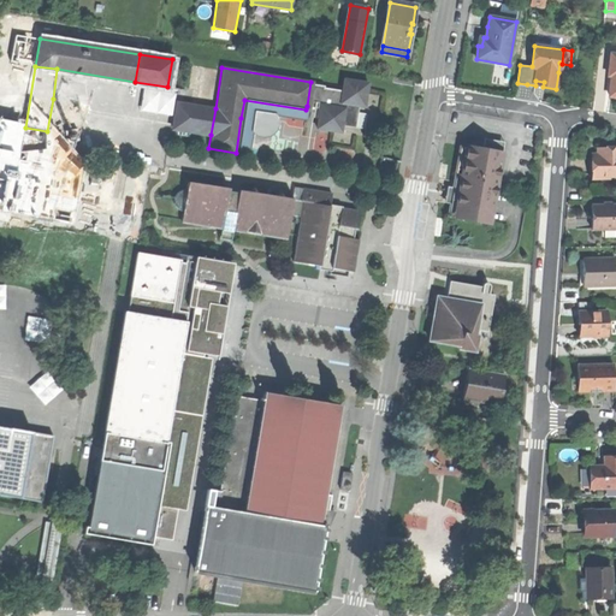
[(324,84),(311,82),(307,106),(318,108),(314,129),(338,132),(339,125),(353,128),(356,106),(363,107),(368,83),(343,78),(341,90),(323,88),(324,84)]
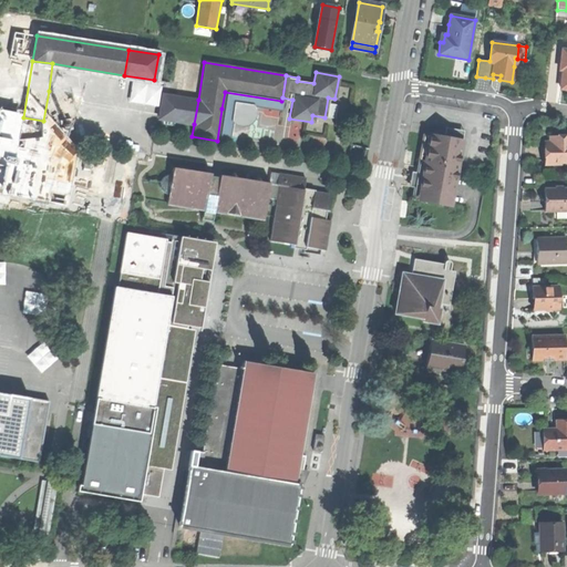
[(172,121),(194,124),(198,100),(161,93),(156,117),(164,119),(164,123),(172,125),(172,121)]
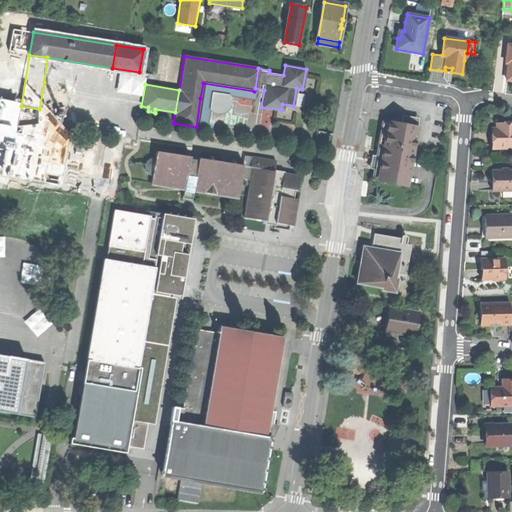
[(37,123),(39,109),(21,106),(19,120),(37,123)]
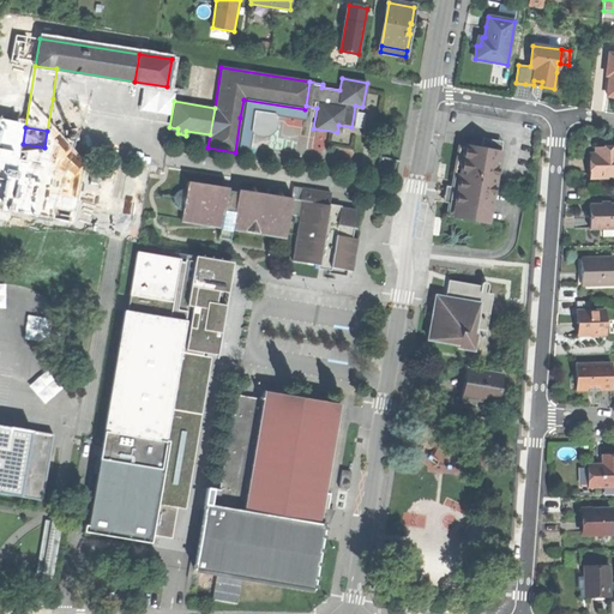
[(480,138),(479,149),(498,152),(500,142),(480,138)]
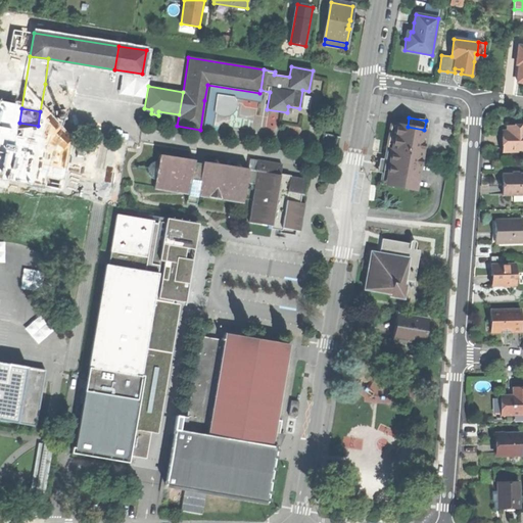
[(408,127),(389,124),(384,153),(379,183),(414,189),(418,162),(415,161),(415,158),(418,159),(419,151),(420,152),(424,130),(408,127)]
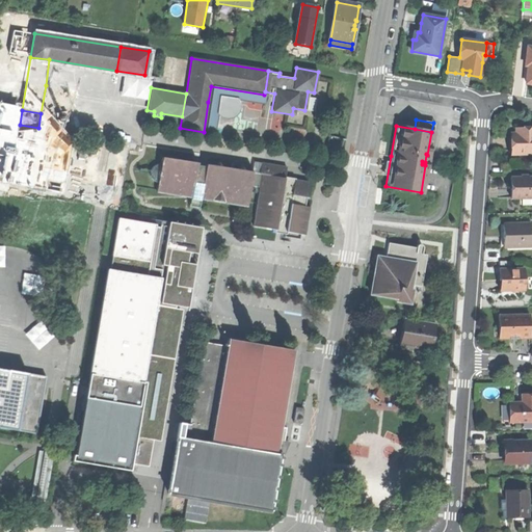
[(531,126),(525,127),(519,127),(519,132),(513,132),(508,132),(508,153),(531,152),(531,126)]
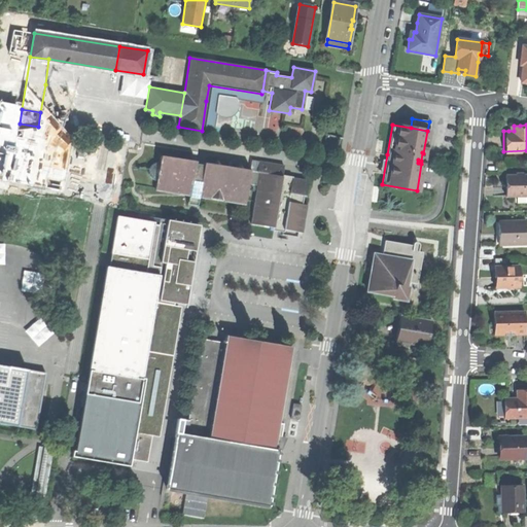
[(150,152),(149,161),(159,162),(161,154),(150,152)]
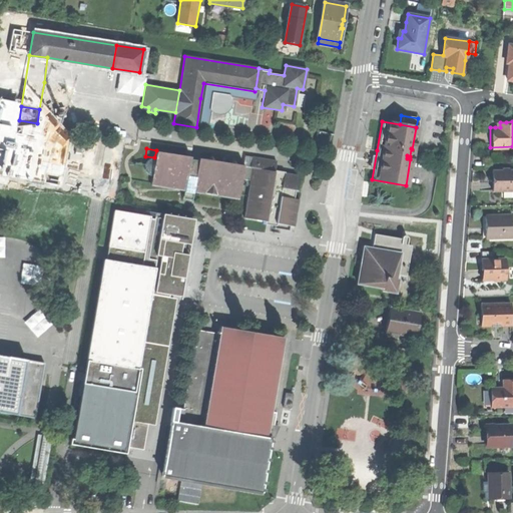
[(149,174),(152,176),(151,182),(184,187),(183,190),(182,197),(192,199),(193,192),(194,189),(238,196),(240,179),(249,181),(251,167),(251,166),(250,165),(235,163),(235,161),(229,160),(229,163),(213,160),(214,157),(207,156),(206,158),(199,157),(199,160),(190,159),(191,155),(156,150),(154,157),(149,158),(147,160),(145,164),(145,167),(146,171),(149,174)]
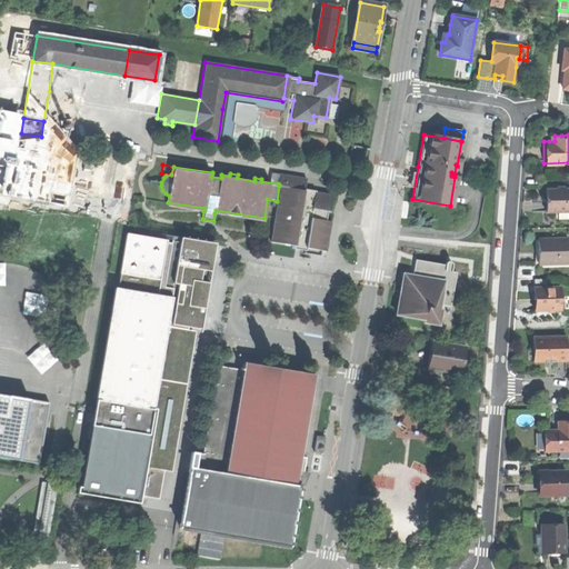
[(158,193),(169,196),(166,193),(162,190),(161,186),(161,182),(163,178),(166,176),(171,175),(161,173),(160,180),(159,183),(158,193)]
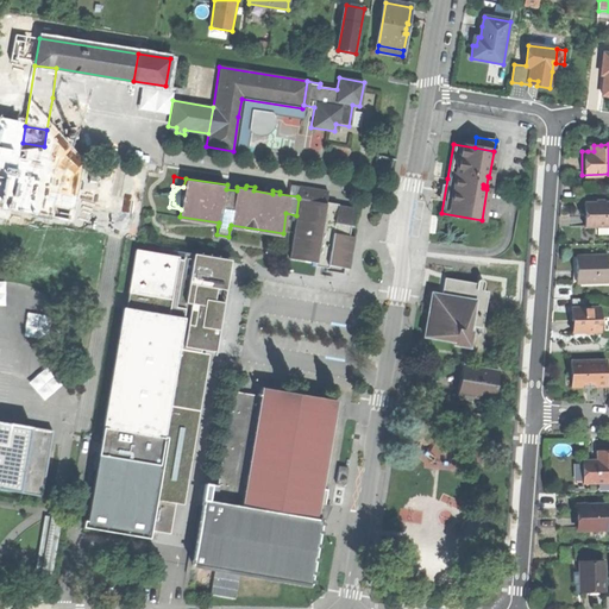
[(299,187),(297,196),(299,198),(299,199),(326,203),(327,190),(299,187)]
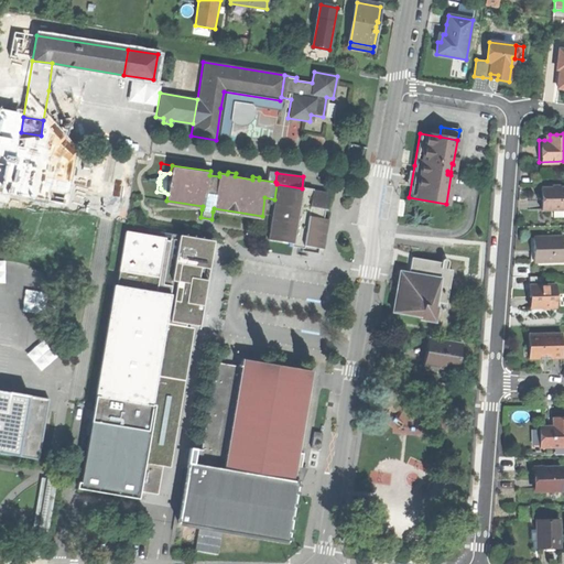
[(302,188),(277,184),(274,199),(268,240),(286,243),(288,238),(297,239),(297,246),(323,250),(327,219),(321,218),(322,209),(326,210),(329,193),(311,191),(310,196),(301,195),(302,188)]
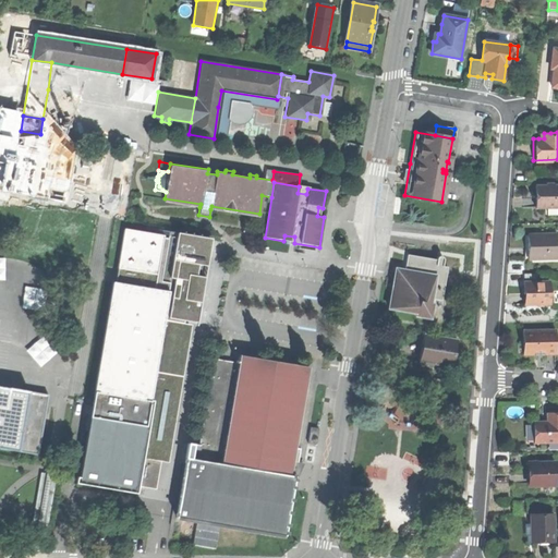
[(557,184),(535,185),(535,196),(536,208),(545,207),(557,207),(557,184)]
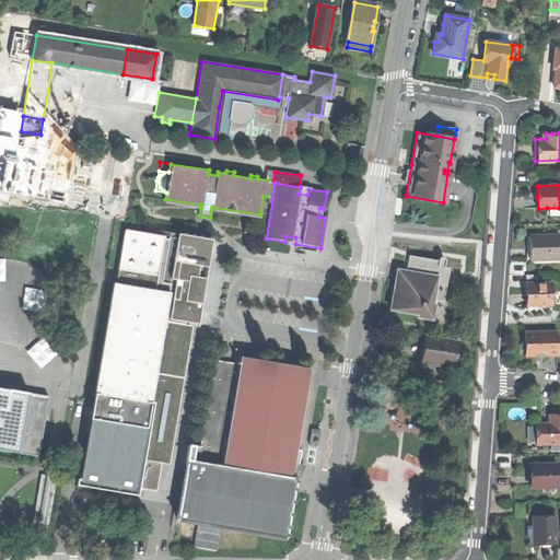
[(166,193),(155,190),(154,199),(165,201),(165,199),(166,193)]
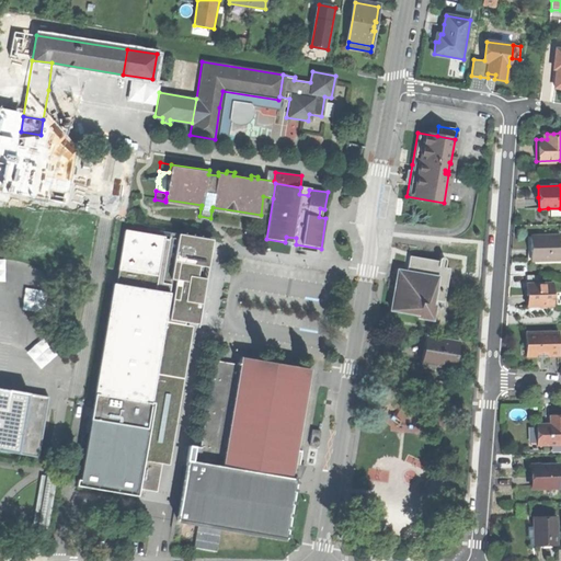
[(165,203),(201,208),(202,205),(165,199),(165,202),(165,203)]
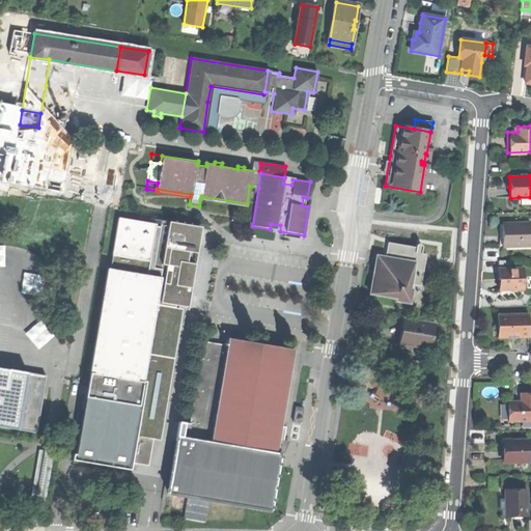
[(246,206),(247,203),(201,196),(200,199),(246,206)]
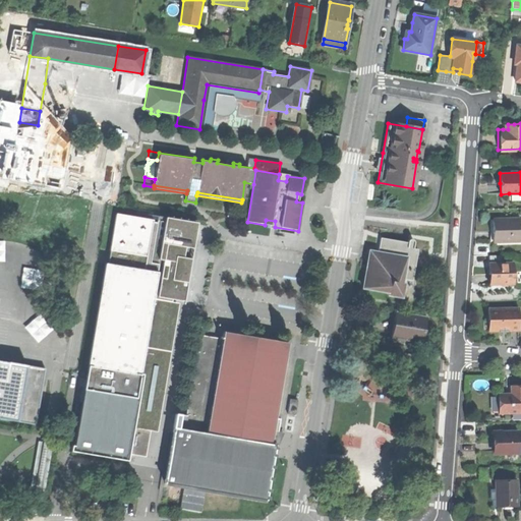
[(152,220),(115,214),(109,250),(112,251),(109,265),(107,265),(105,265),(74,449),(126,458),(127,454),(146,457),(150,428),(158,429),(171,352),(163,350),(171,302),(172,299),(176,275),(173,275),(177,245),(181,246),(184,225),(156,221),(156,223),(152,223),(152,220)]
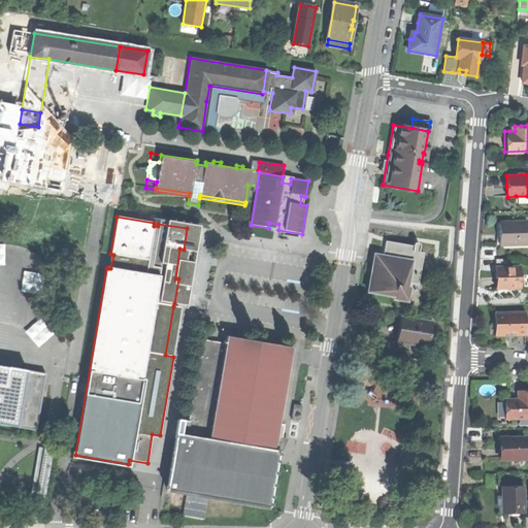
[(159,219),(158,224),(187,228),(184,250),(179,249),(175,278),(178,278),(174,303),(187,305),(200,226),(159,219)]
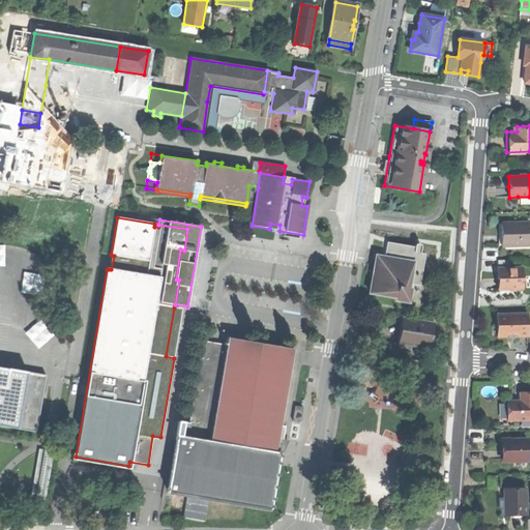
[(499,232),(500,245),(529,243),(529,233),(527,233),(526,222),(499,222),(499,232)]
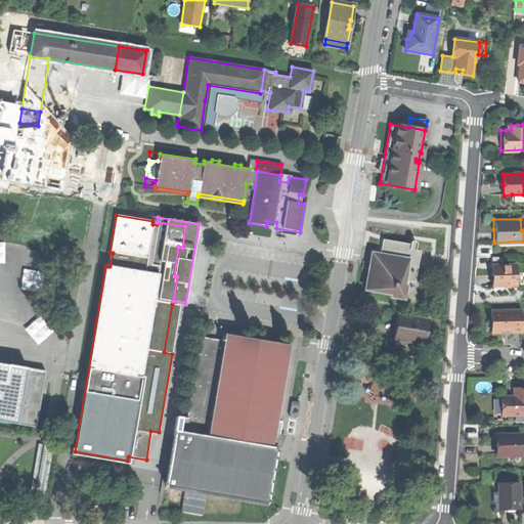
[(407,244),(381,239),(378,257),(373,261),(368,261),(364,290),(390,293),(389,297),(403,299),(405,280),(413,282),(419,251),(413,250),(415,245),(415,242),(413,241),(410,241),(409,241),(408,242),(407,244)]
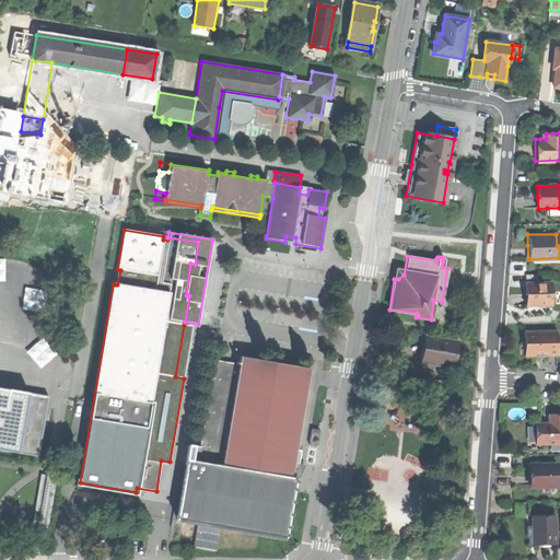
[(551,283),(524,283),(524,293),(524,305),(550,305),(551,283)]
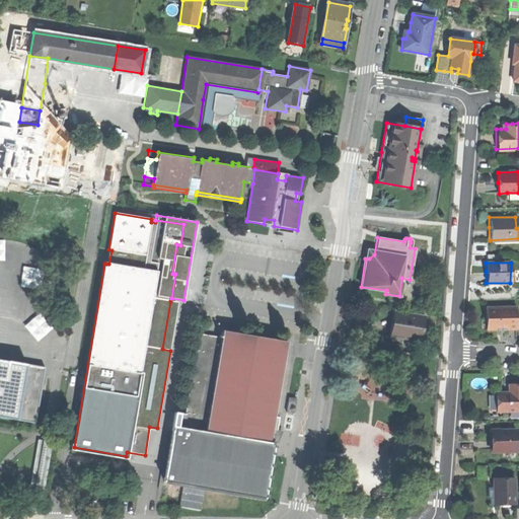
[(177,302),(170,301),(162,349),(170,351),(177,302)]
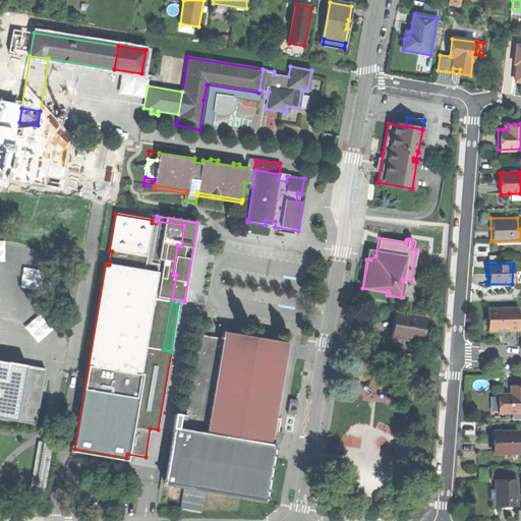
[(518,307),(486,308),(487,320),(488,320),(497,326),(498,330),(499,330),(499,332),(503,332),(508,332),(508,329),(518,329),(518,307)]
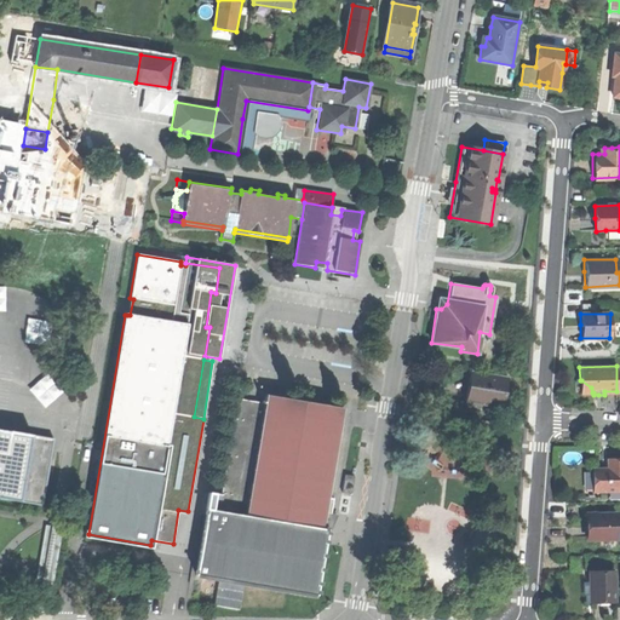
[(487,374),(470,372),(468,386),(466,399),(478,400),(477,403),(503,407),(506,377),(491,374),(489,378),(486,378),(487,374)]
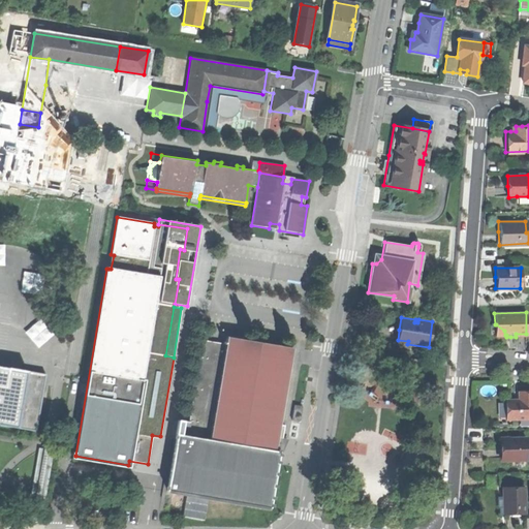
[(26,329),(36,346),(50,339),(39,321),(26,329)]
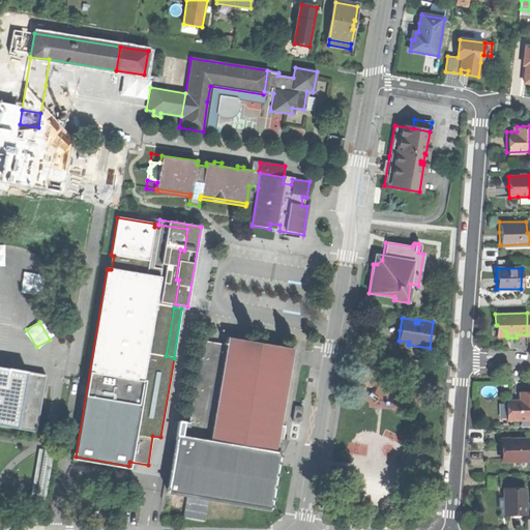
[(496,335),(506,335),(505,331),(497,325),(496,325),(496,335)]
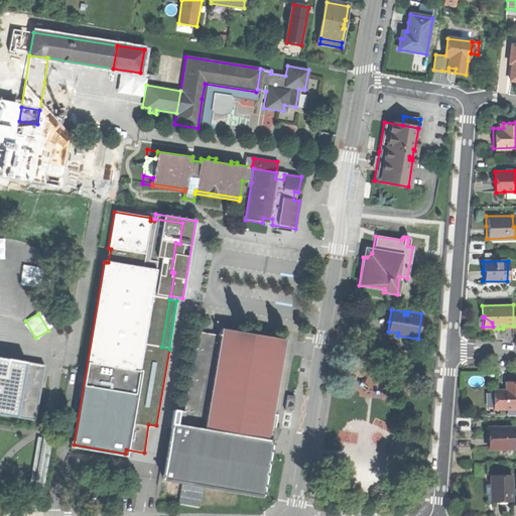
[(285,340),(222,330),(221,336),(197,332),(183,411),(181,425),(268,439),(270,426),(285,340)]
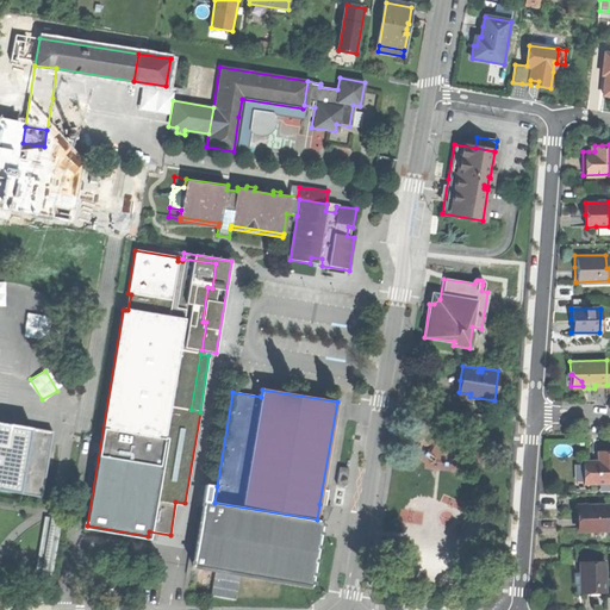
[(0,491),(42,498),(53,434),(0,424),(0,491)]
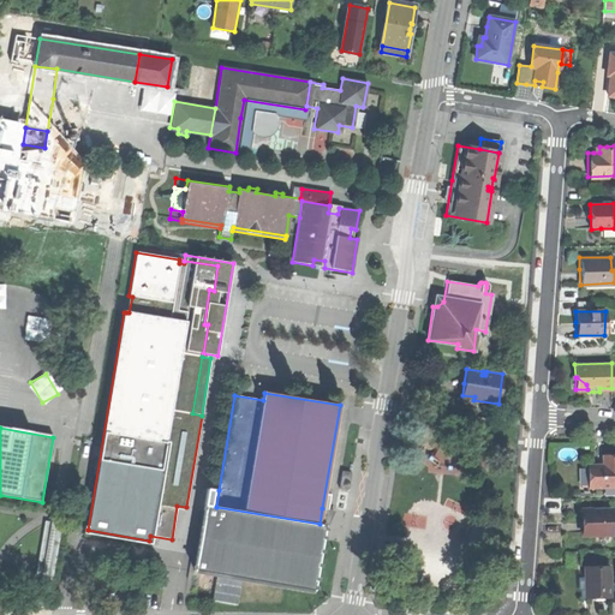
[(603,466),(589,466),(589,477),(590,488),(614,487),(614,455),(608,457),(608,465),(603,466)]
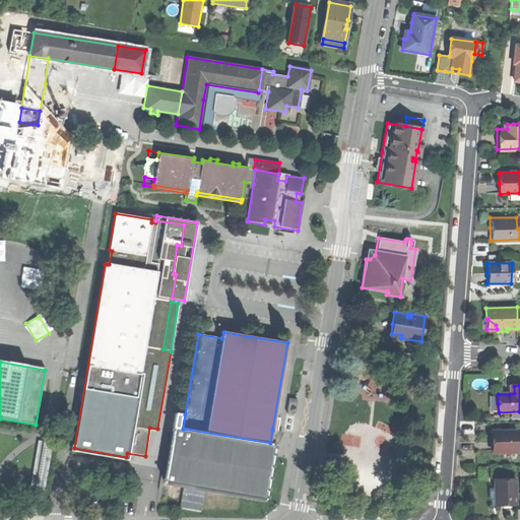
[(276,431),(272,430),(270,443),(183,429),(185,414),(180,413),(178,428),(173,427),(164,482),(265,499),(276,431)]
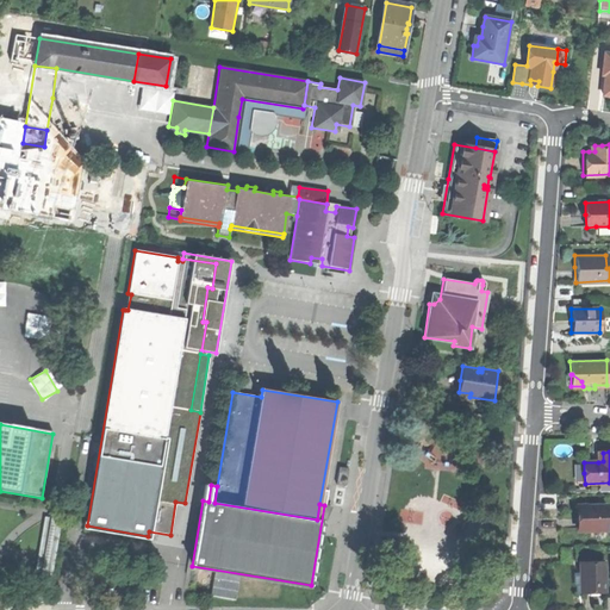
[(579,521),(579,531),(604,530),(603,517),(607,517),(607,505),(578,506),(579,521)]
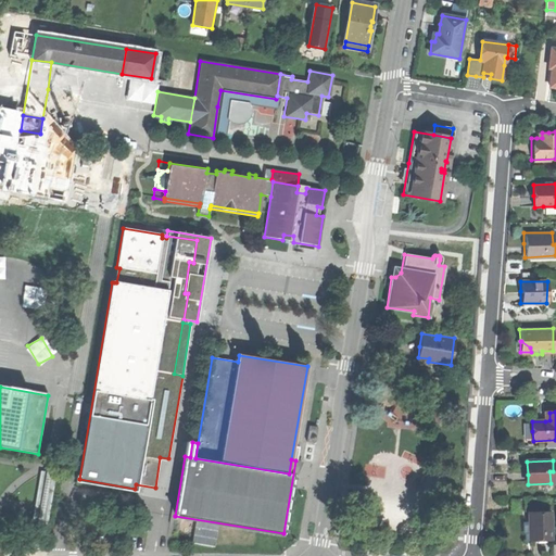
[(54,475),(40,472),(28,547),(42,550),(54,475)]
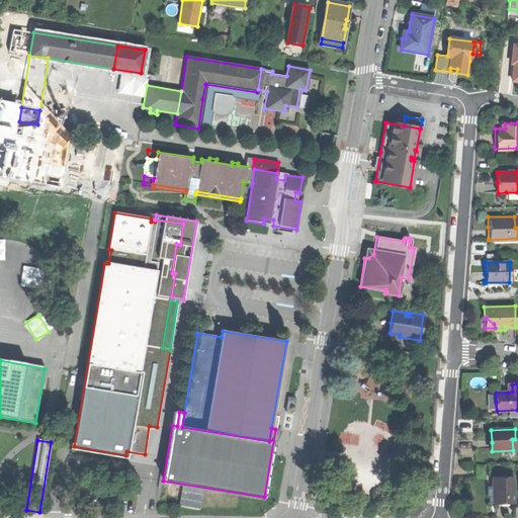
[(500,503),(506,503),(506,500),(512,500),(511,479),(491,479),(492,489),(494,489),(494,503),(500,503)]
